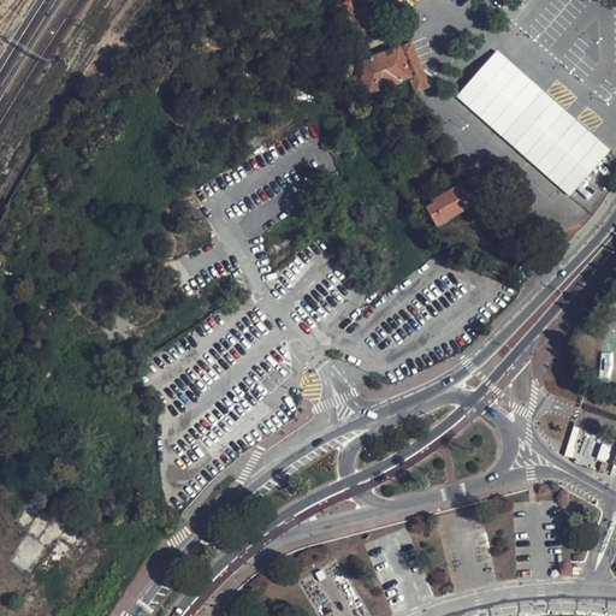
[(349,1),(336,6),(348,39),(371,31),(362,9),(354,12),(350,3),(349,1)]
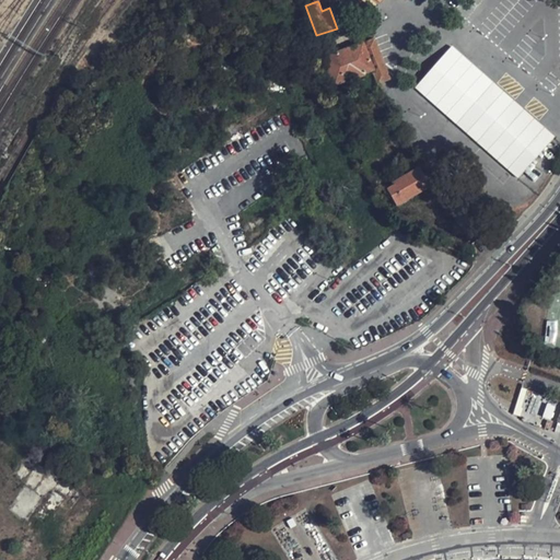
[(374,85),(387,80),(372,39),(318,59),(328,88),(339,83),(340,85),(362,78),(361,76),(370,72),(374,85)]
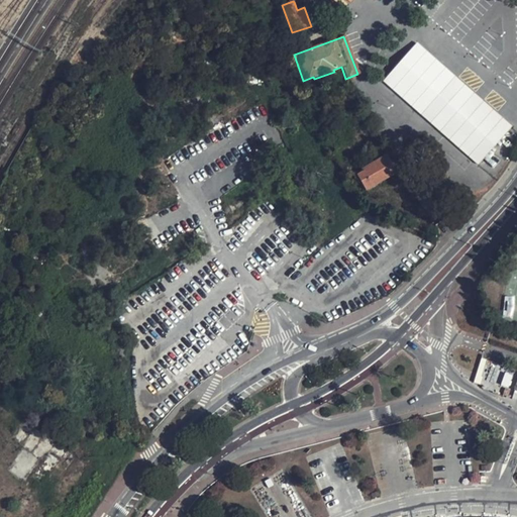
[(512,126),(417,42),(383,81),(478,166),(512,126)]
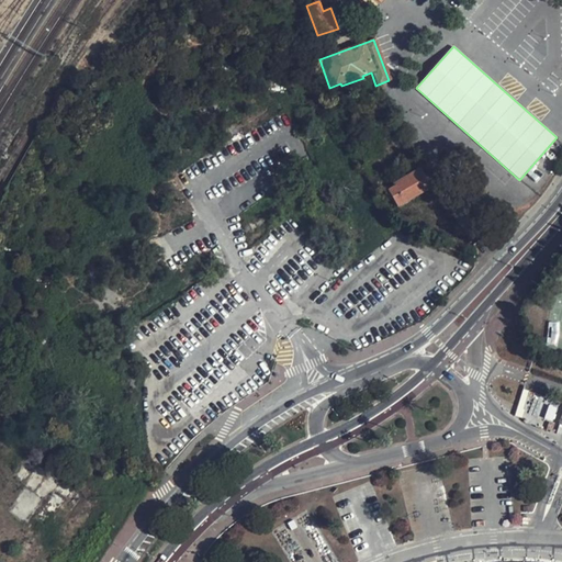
[(418,168),(397,181),(398,184),(388,192),(396,208),(430,187),(418,168)]
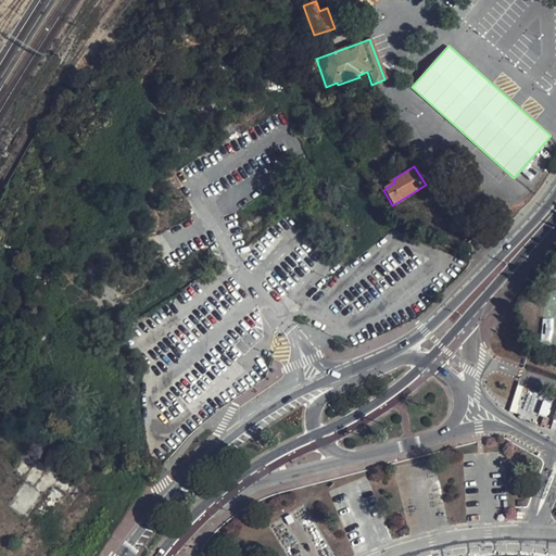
[(509,412),(518,414),(526,387),(516,384),(509,412)]
